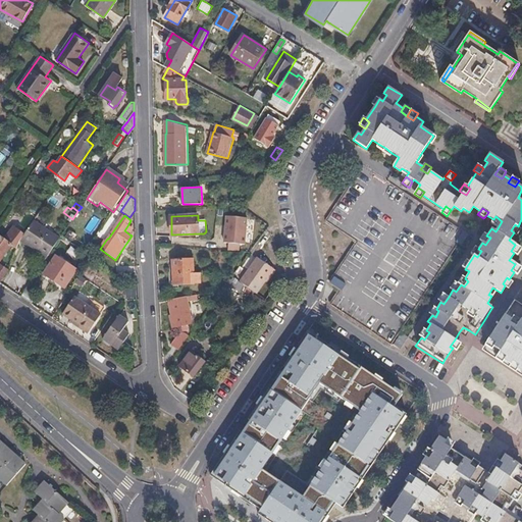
[(490,223),(498,228),(502,221),(496,216),(493,219),(490,223)]
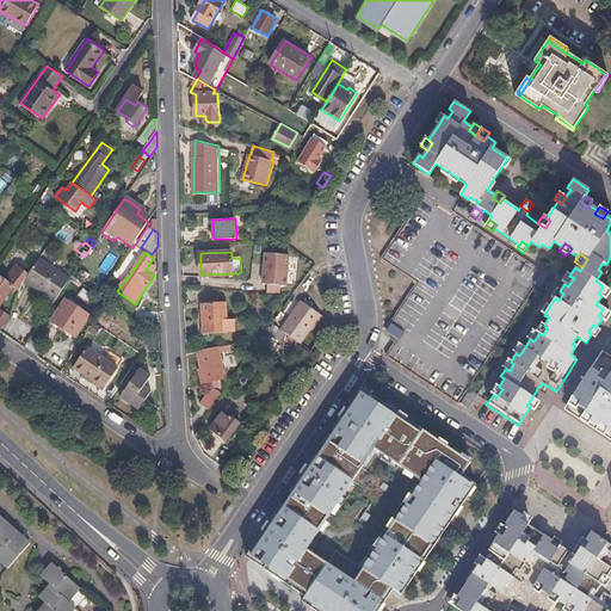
[(289,257),(265,254),(263,287),(270,287),(270,292),(278,292),(278,288),(287,288),(289,257)]
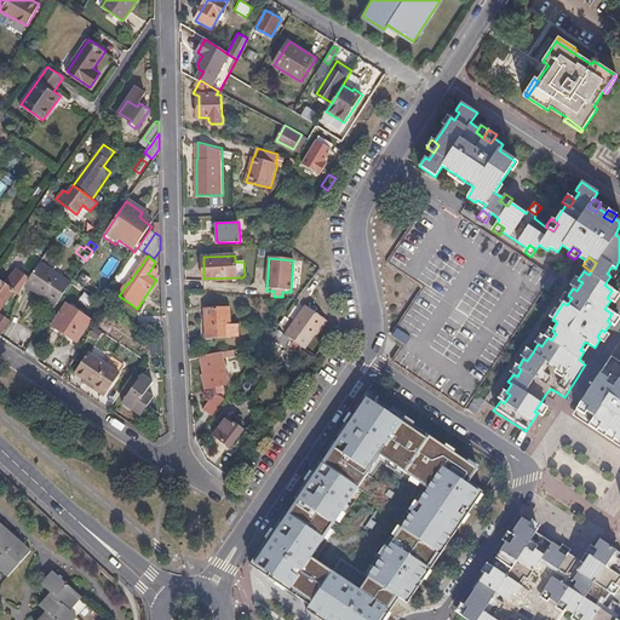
[(26,283),(56,304),(70,283),(40,262),(26,283)]
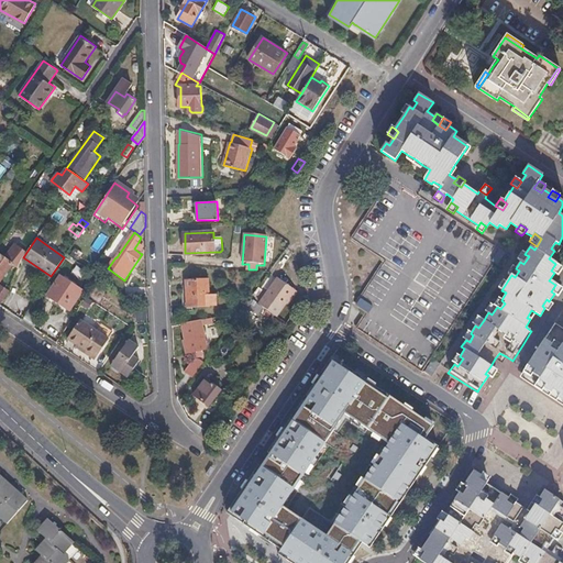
[(0,253),(0,282),(13,263),(20,267),(23,257),(28,251),(15,242),(6,257),(0,253)]
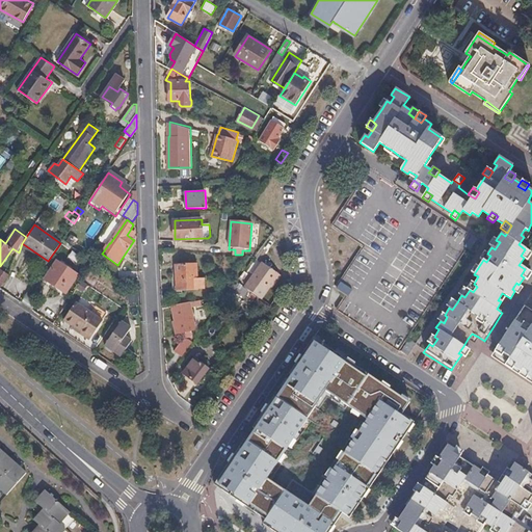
[(136,233),(131,229),(127,235),(132,239),(136,233)]
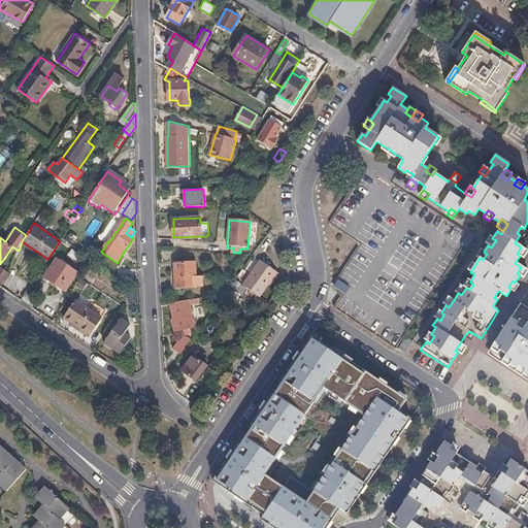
[(527,231),(524,229),(521,227),(517,233),(520,235),(523,237),(527,231)]
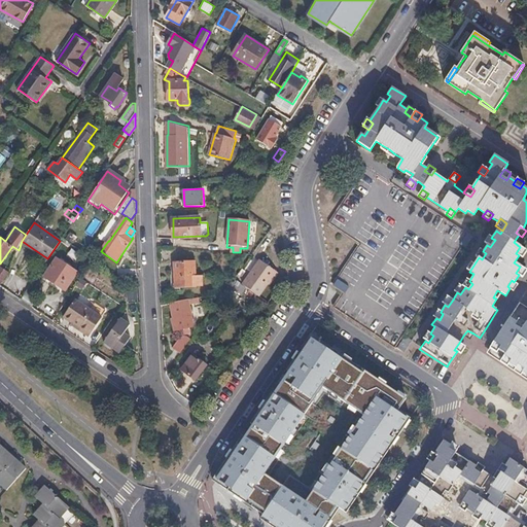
[(484,242),(487,245),(490,247),(495,240),(491,238),(488,236),(484,242)]
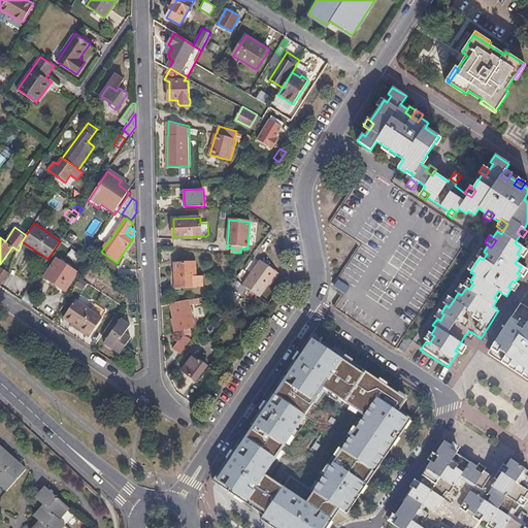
[(527,252),(521,248),(517,254),(520,256),(523,259),(527,252)]
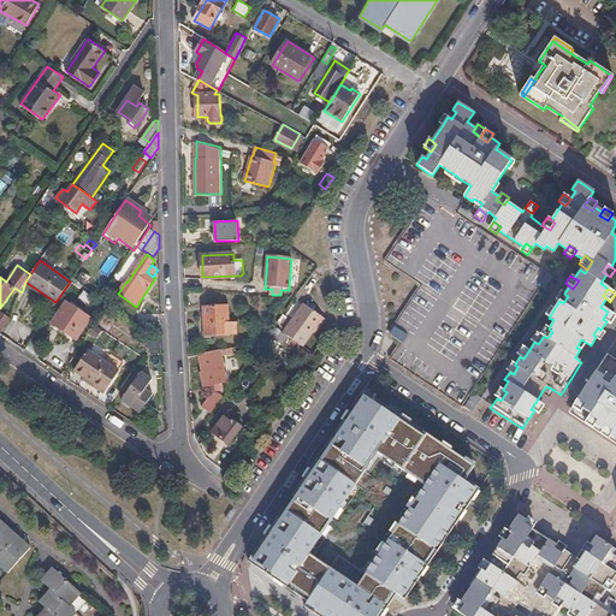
[(556,298),(560,301),(563,303),(568,296),(564,294),(560,291),(556,298)]
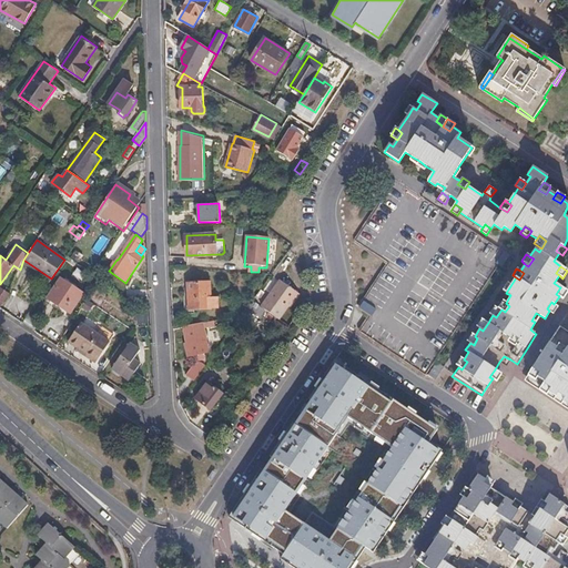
[(62,279),(49,298),(70,313),(83,293),(62,279)]
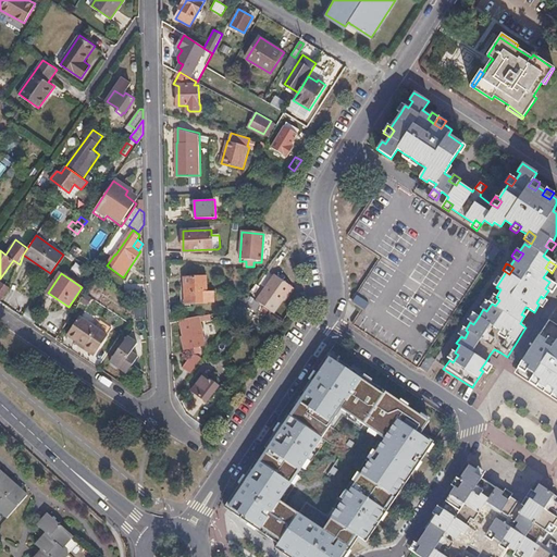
[(260,304),(274,313),(292,287),(275,275),(257,301),(260,304)]
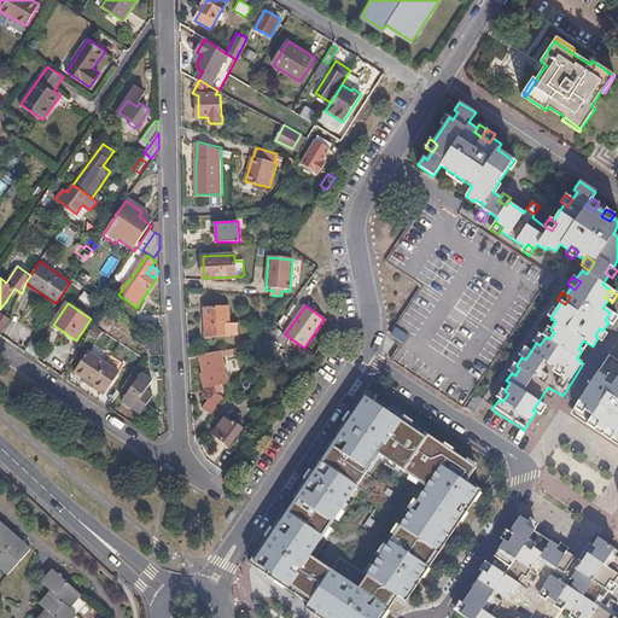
[(229,325),(228,307),(207,308),(208,337),(237,334),(235,324),(229,325)]
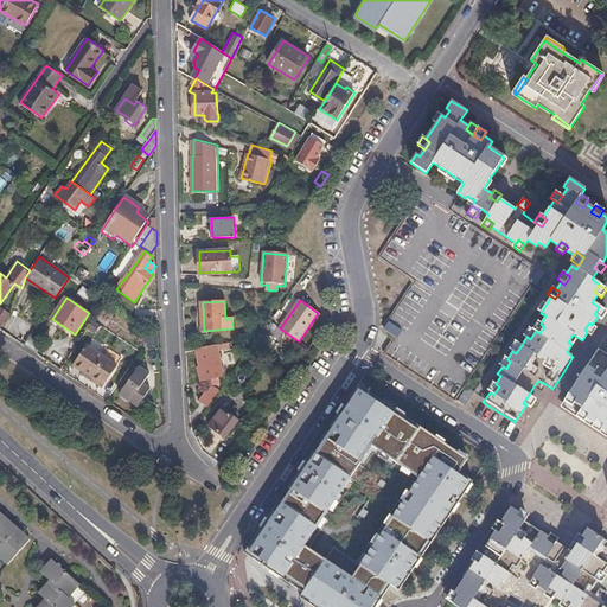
[(606,312),(599,307),(594,314),(598,317),(601,319),(602,320),(606,313),(606,312)]
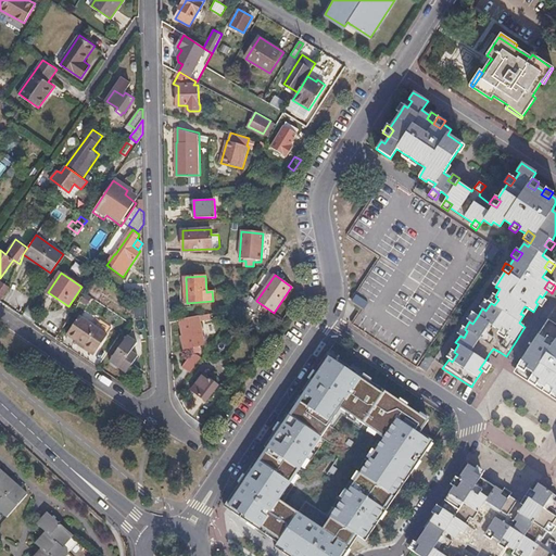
[(0,283),(0,300),(0,301),(9,288),(1,282),(0,283)]
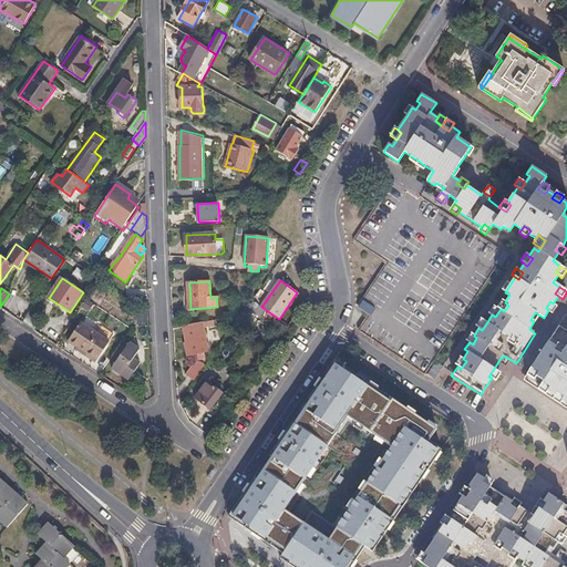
[(261,307),(251,300),(248,306),(261,315),(265,309),(261,307)]
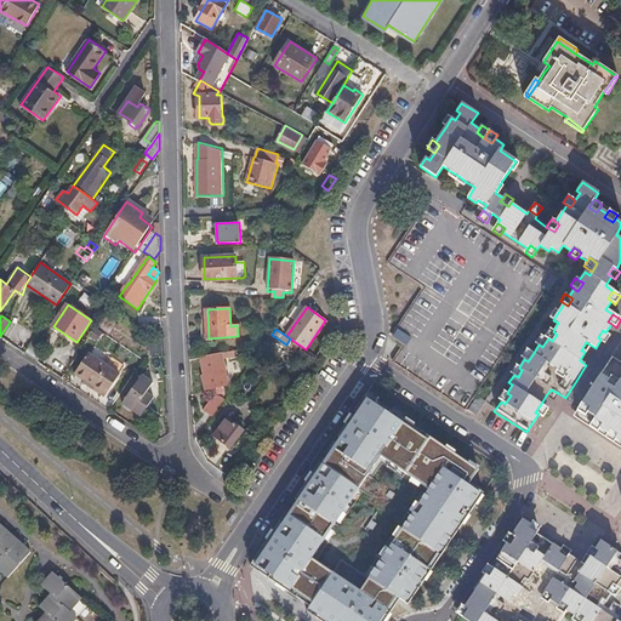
[(545,336),(548,339),(552,341),(557,335),(553,331),(550,329),(545,336)]
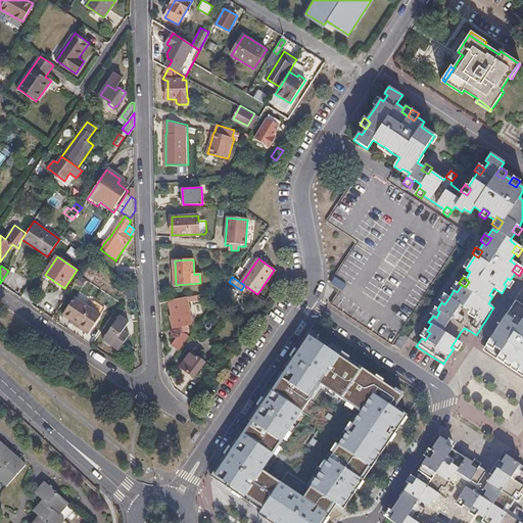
[(513,282),(510,280),(508,278),(504,284),(506,286),(509,288),(510,288),(514,283),(513,282)]
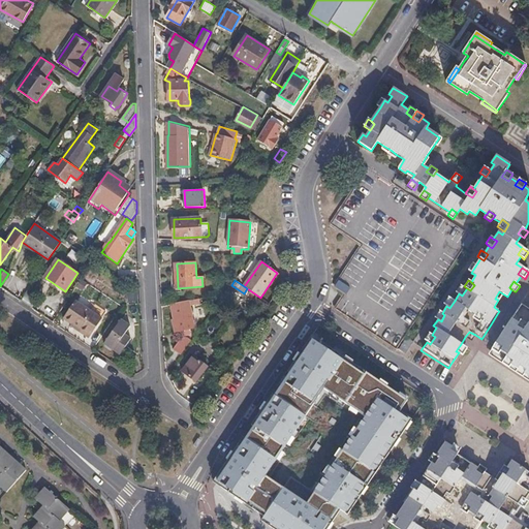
[(456,291),(459,293),(462,296),(467,288),(464,286),(461,284),(456,291)]
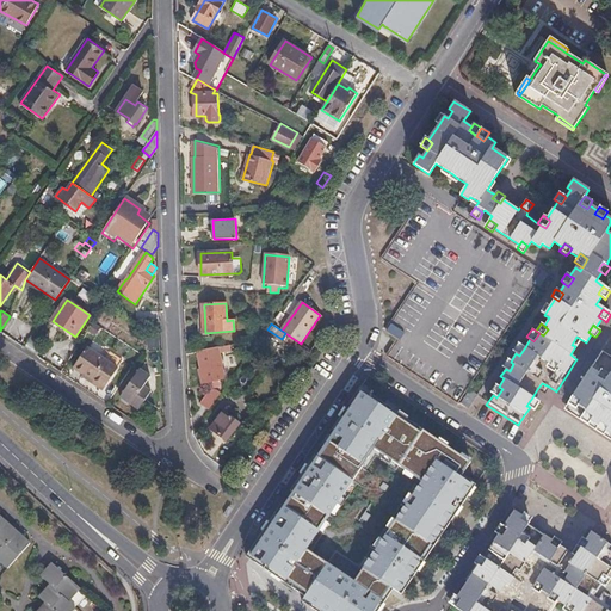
[(580,350),(586,343),(576,337),(572,345),(575,346),(580,350)]
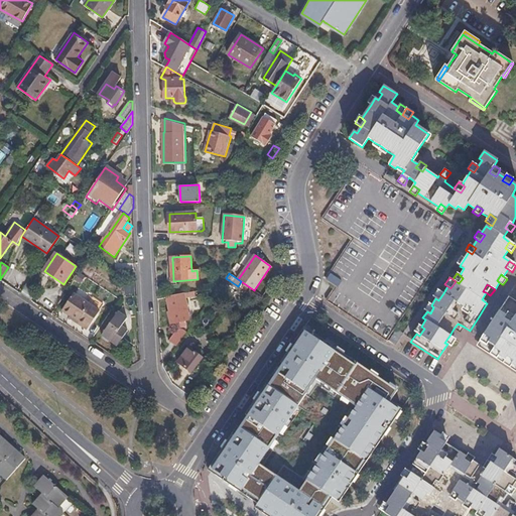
[(432,296),(435,298),(438,300),(443,293),(437,289),(432,296)]
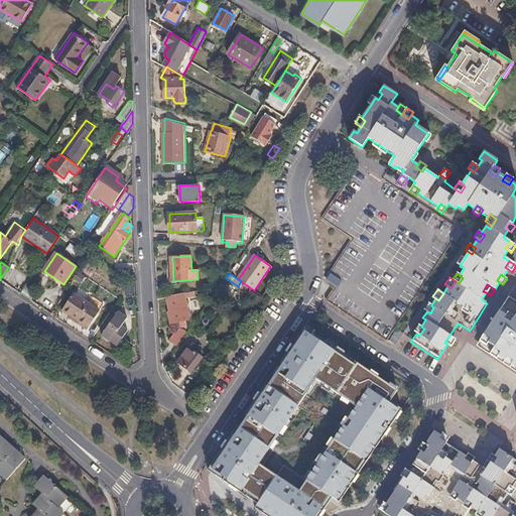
[(99,309),(74,292),(62,309),(88,327),(99,309)]
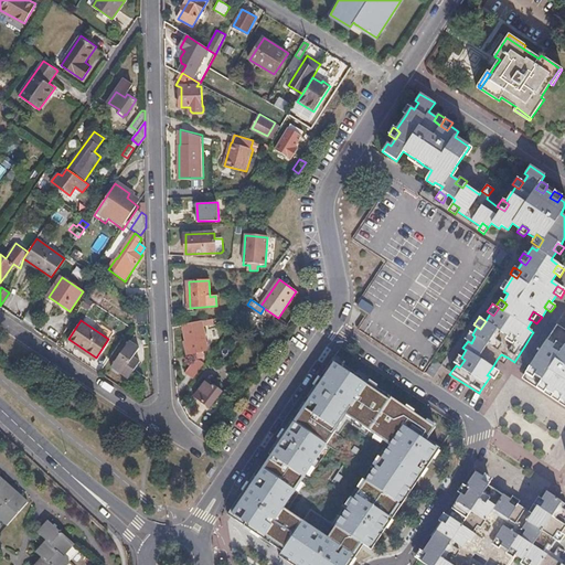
[(202,321),(184,324),(188,341),(184,341),(187,354),(208,350),(203,327),(202,321)]
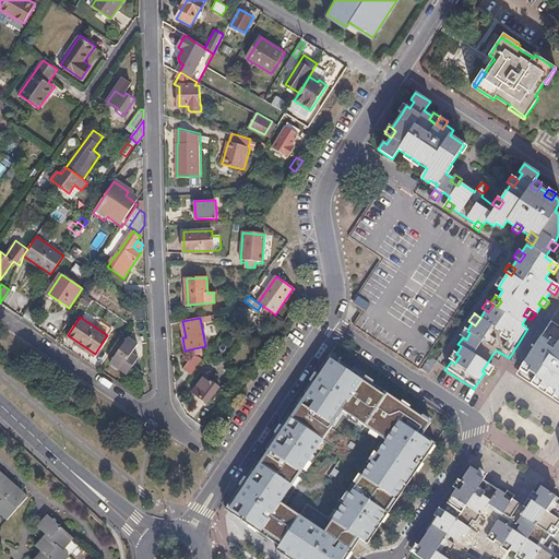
[(558,325),(558,326),(554,334),(547,328),(542,324),(520,361),(523,363),(531,367),(528,370),(536,376),(535,377),(542,381),(539,384),(547,390),(549,387),(556,391),(554,394),(558,397),(558,325)]
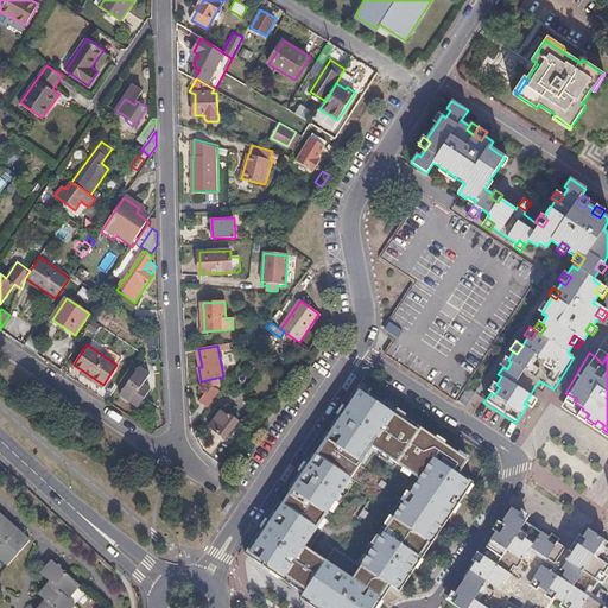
[(500,363),(504,367),(507,369),(511,362),(508,360),(505,358),(500,363)]
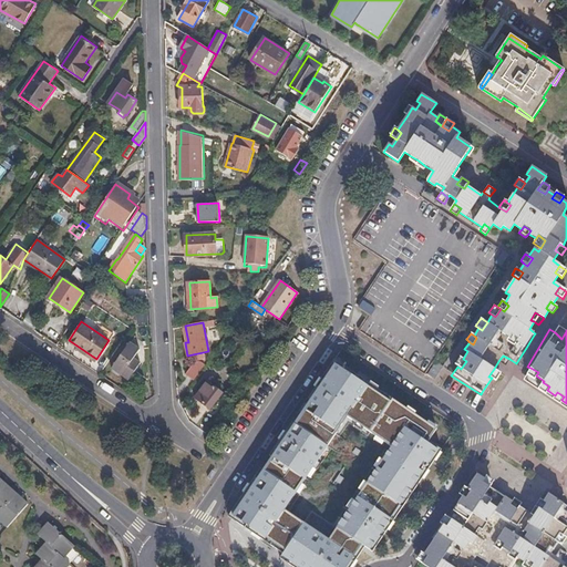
[(129,380),(142,362),(134,358),(141,349),(131,341),(111,369),(129,380)]
